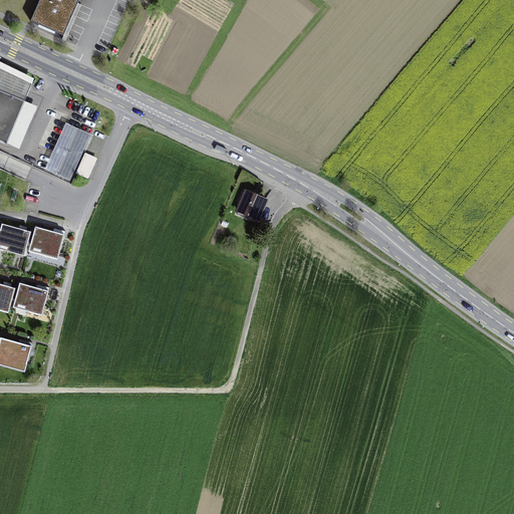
[(79,0),(39,0),(30,22),(63,36),(79,0)]
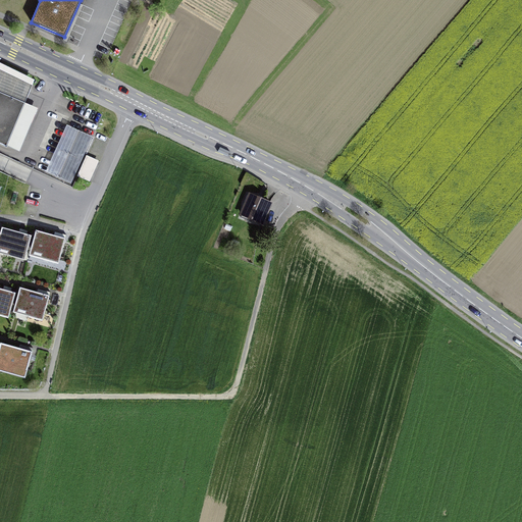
[(0,143),(6,146),(24,103),(0,92),(0,143)]
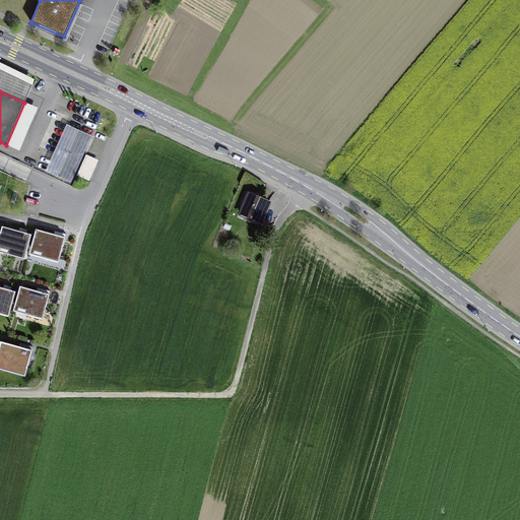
[(92,136),(66,124),(45,171),(71,182),(92,136)]
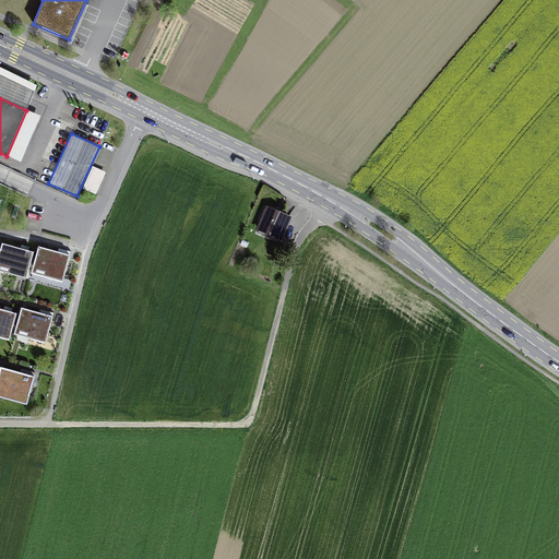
[(96,193),(107,170),(93,164),(82,186),(96,193)]
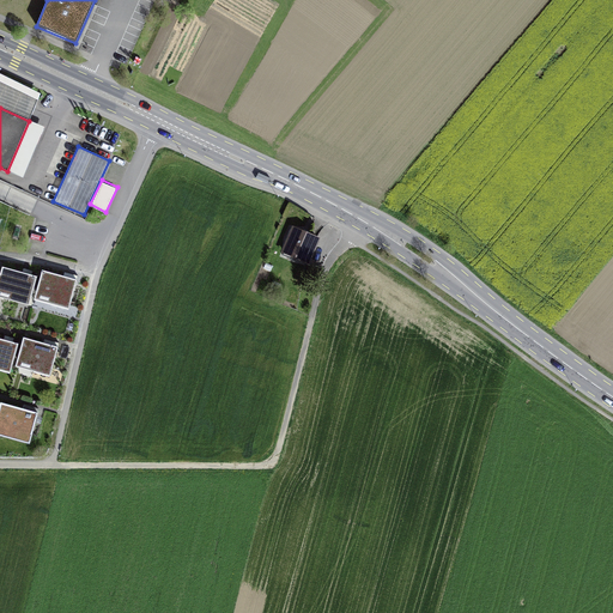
[(320,236),(296,225),(284,253),(309,262),(320,236)]
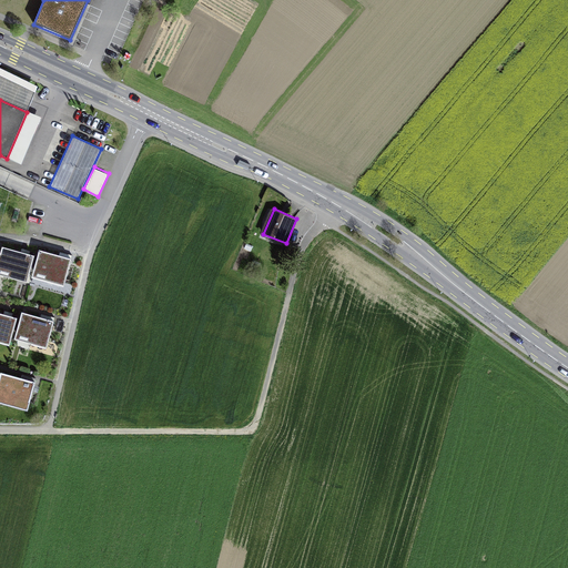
[(1,254),(0,256),(0,269),(29,276),(34,256),(2,247),(1,254)]
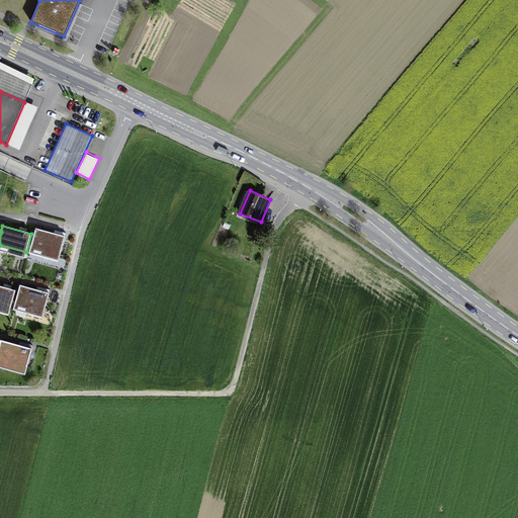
[(44,257),(58,261),(65,237),(35,229),(30,247),(46,251),(44,257)]
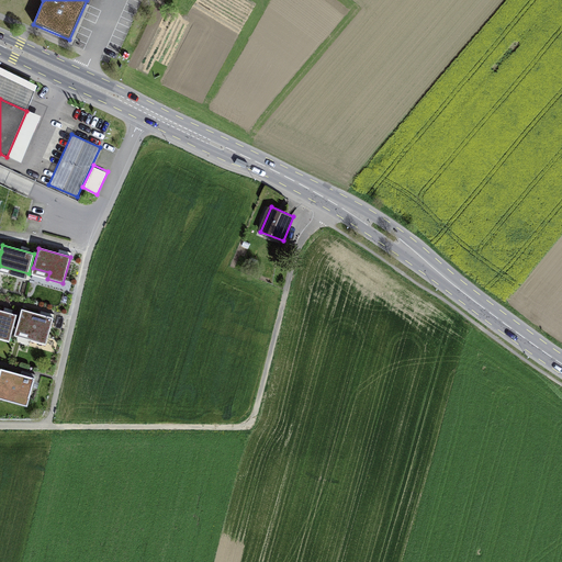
[(31,341),(46,345),(54,318),(22,310),(17,329),(32,334),(31,341)]
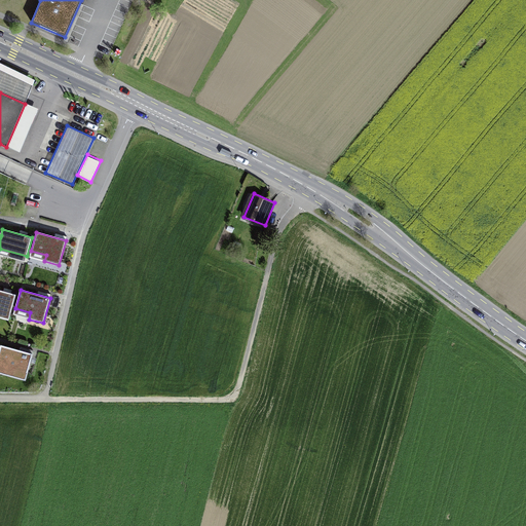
[(0,310),(10,313),(15,295),(0,291),(0,310)]
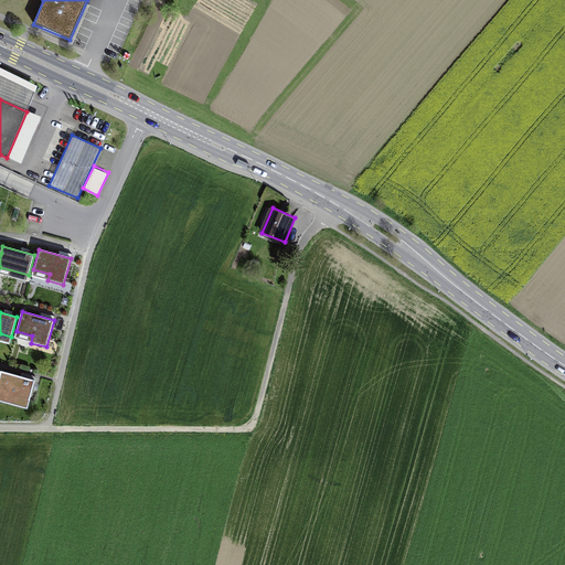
[(11,404),(27,408),(34,381),(1,372),(0,374),(0,392),(13,396),(11,404)]
